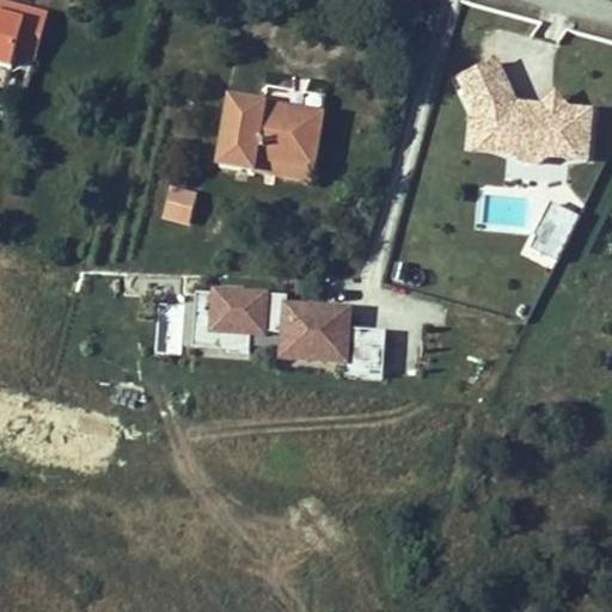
[(0,17),(24,23),(28,10),(0,2),(0,17)]
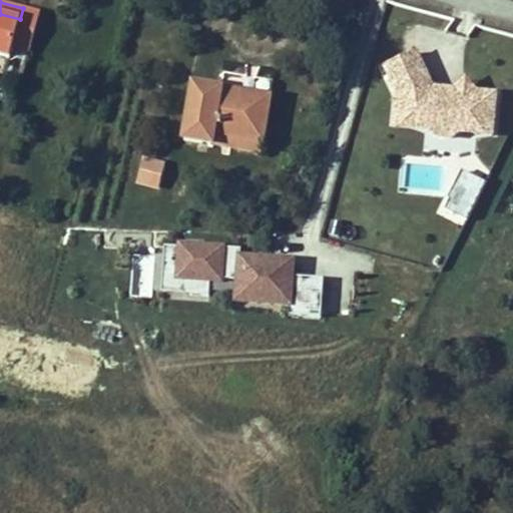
[(30,52),(41,13),(23,8),(20,19),(0,14),(0,55),(11,58),(14,47),(30,52)]
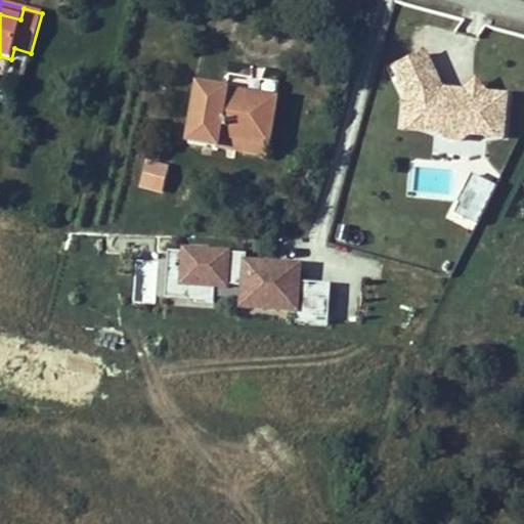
[(505,139),(509,88),(434,82),(436,59),(399,56),(393,130),(505,139)]
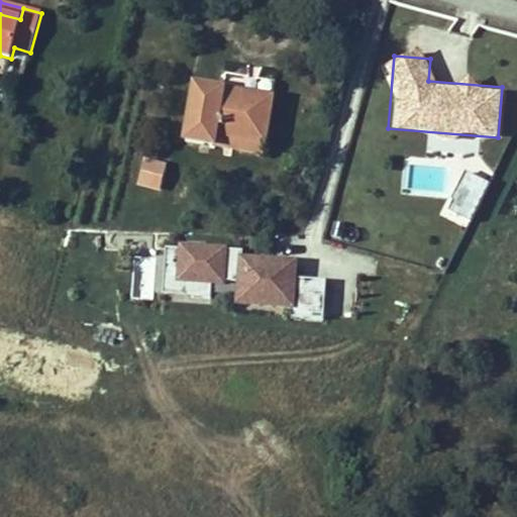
[(266,143),(273,99),(254,96),(253,101),(246,100),(247,95),(195,86),(186,141),(214,146),(216,135),(266,143)]
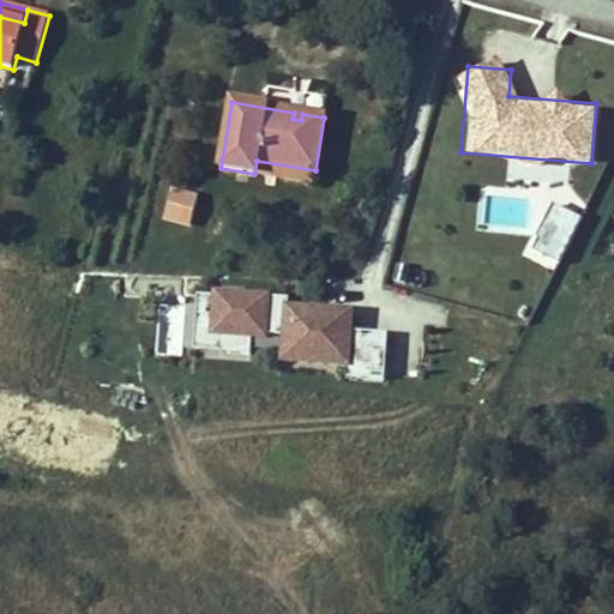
[(313,184),(315,170),(257,161),(254,174),(313,184)]
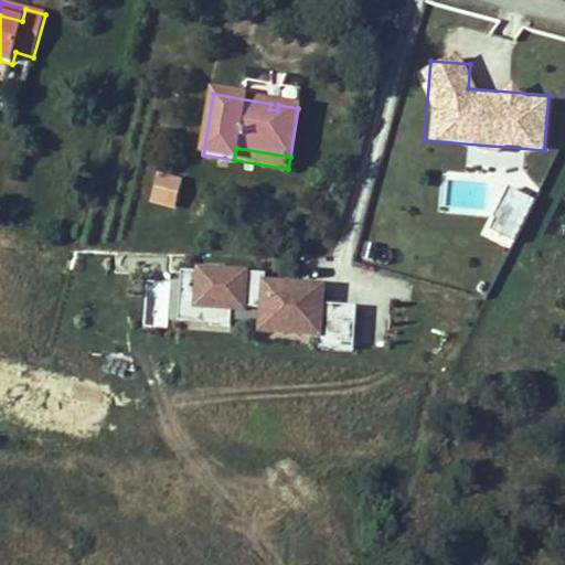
[(176,208),(182,183),(158,177),(152,201),(176,208)]
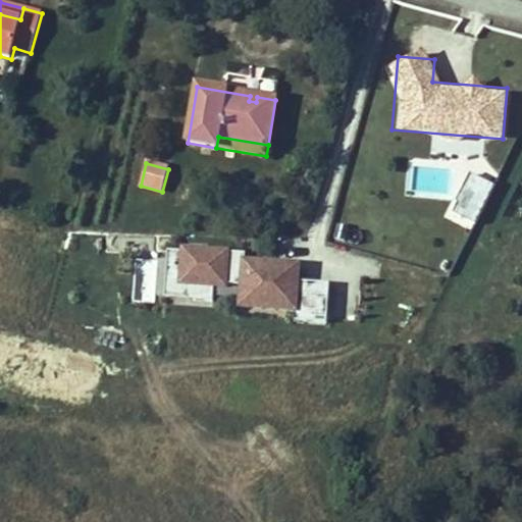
[(448,218),(473,229),(493,181),(469,170),(448,218)]
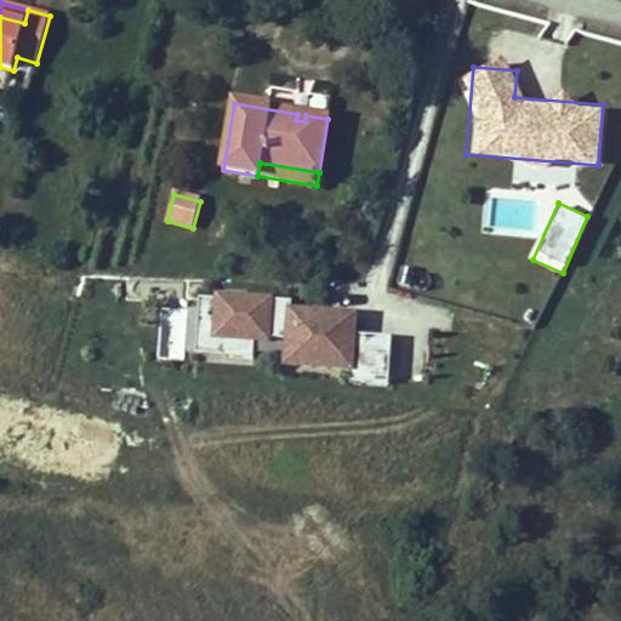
[(198,296),(194,355),(254,359),(255,340),(283,342),(281,372),(389,379),(391,334),(357,332),(359,305),(198,296)]
